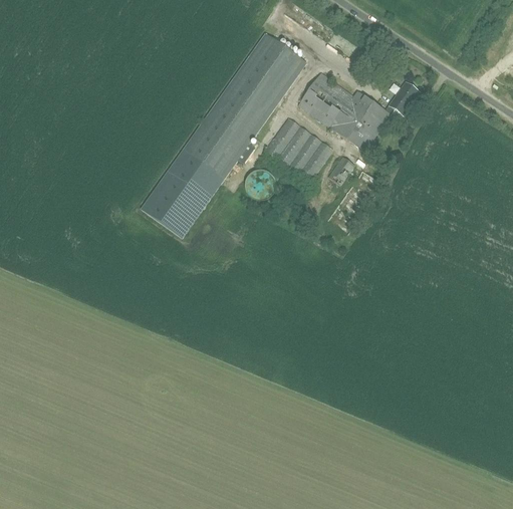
[(336,30),(331,34),(335,41),(341,37),(336,30)]
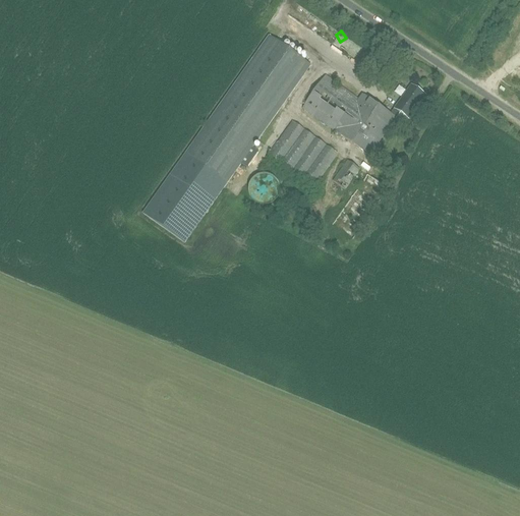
[(186,150),(183,155),(145,209),(186,239),(225,183),(228,179),(311,61),(270,32),(186,150)]
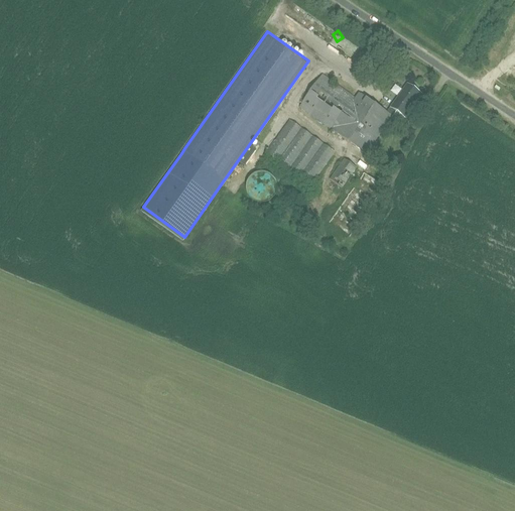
[(357,95),(324,72),(300,103),(367,150),(397,107),(406,114),(422,91),(408,81),(387,109),(360,90),(357,95)]
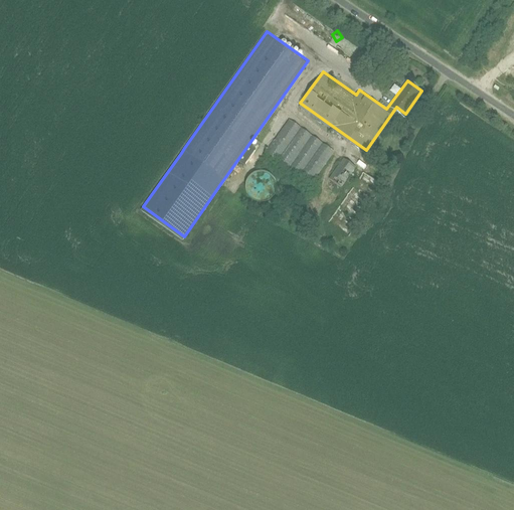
[(311,180),(334,148),(291,117),(268,150),(311,180)]
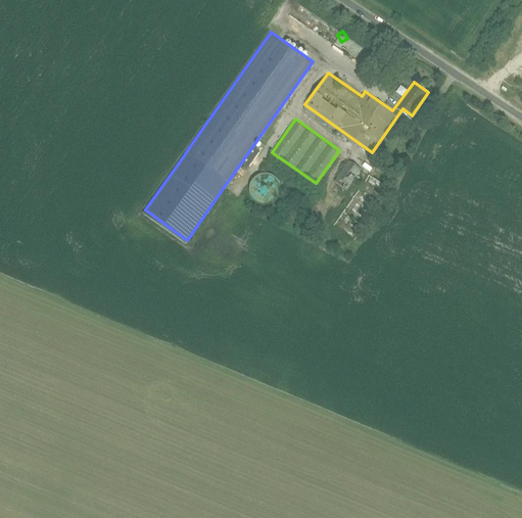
[(348,187),(362,166),(349,156),(334,178),(348,187)]
